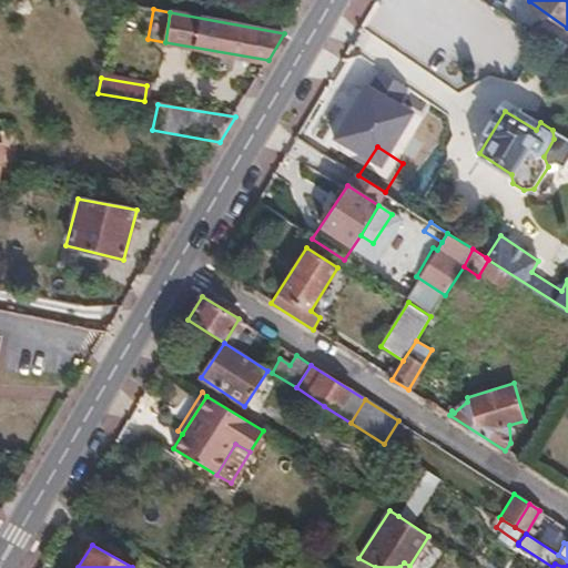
[(435,567),(468,567),(469,567),(443,554),(435,567)]
